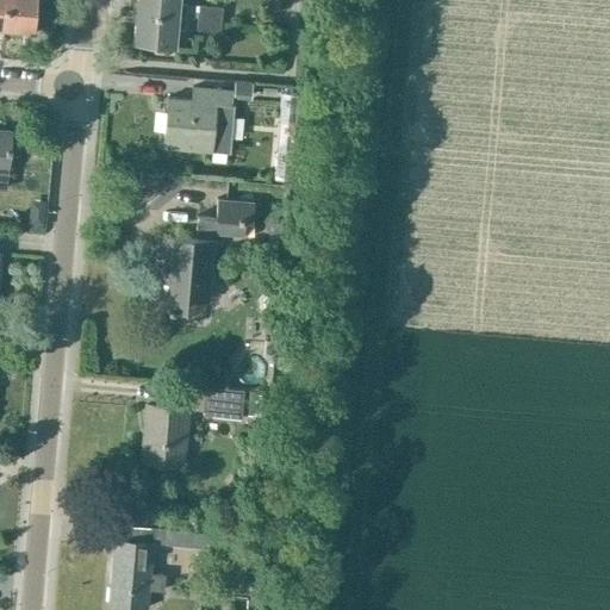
[(5,0),(4,29),(32,32),(35,13),(35,0),(5,0)]
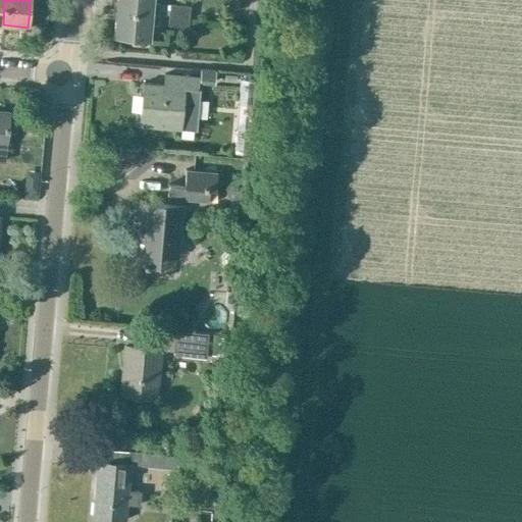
[(116,0),(115,11),(157,14),(158,3),(151,3),(150,0),(116,0)]
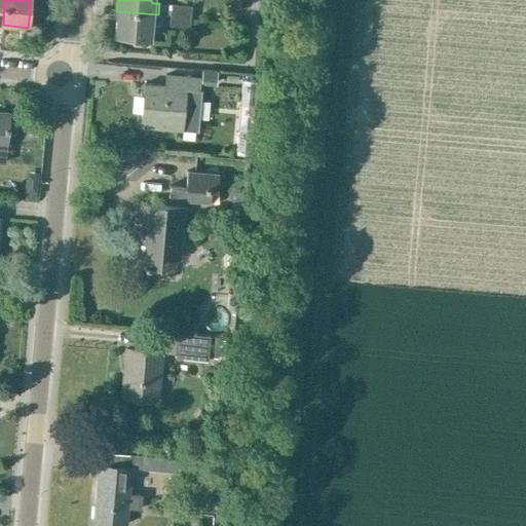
[(170,14),(190,16),(191,6),(170,4),(170,14)]
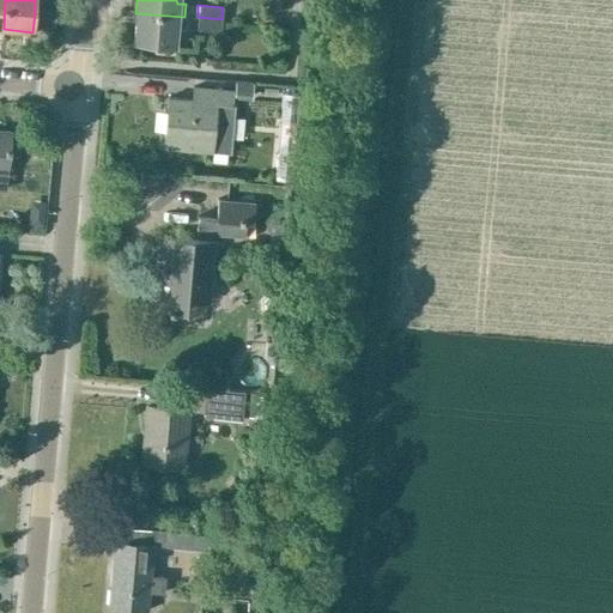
[(35,13),(32,32),(52,34),(53,14),(35,13)]
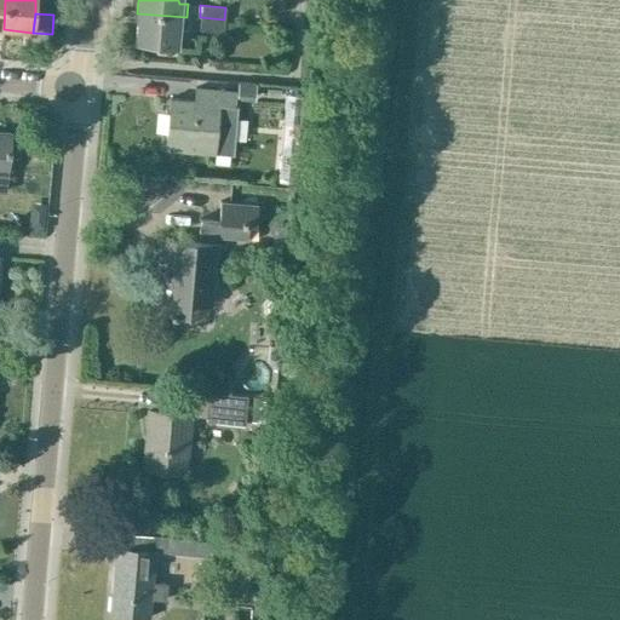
[(187,17),(137,13),(135,44),(174,47),(177,29),(185,29),(187,17)]
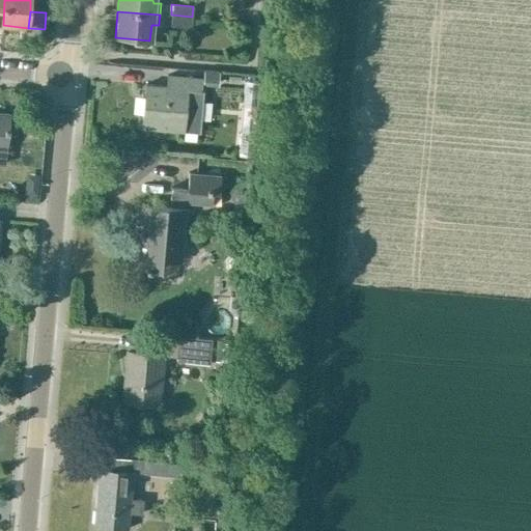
[(192,17),(171,15),(170,26),(191,27),(192,17)]
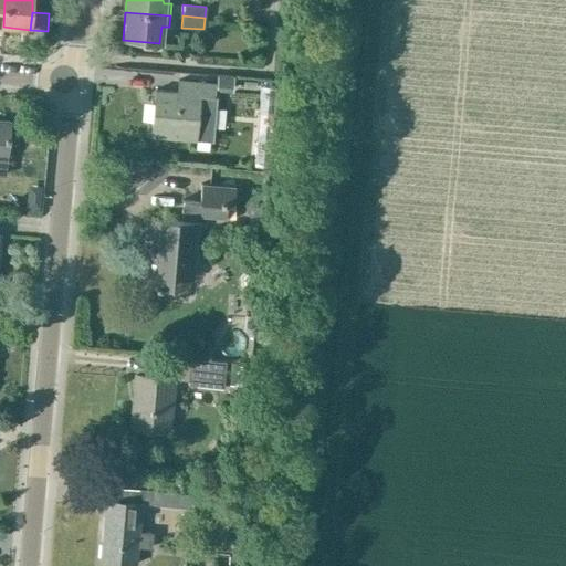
[(154,91),(150,135),(194,138),(210,140),(213,97),(215,84),(212,84),(177,81),(177,93),(154,91)]
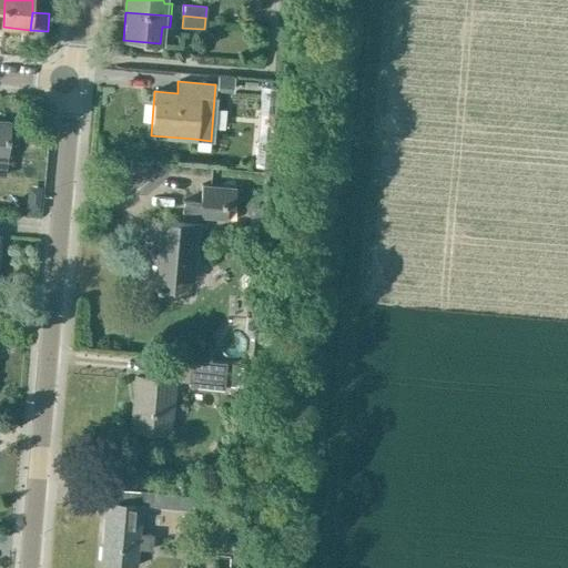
[(0,175),(7,176),(11,123),(0,121),(0,175)]
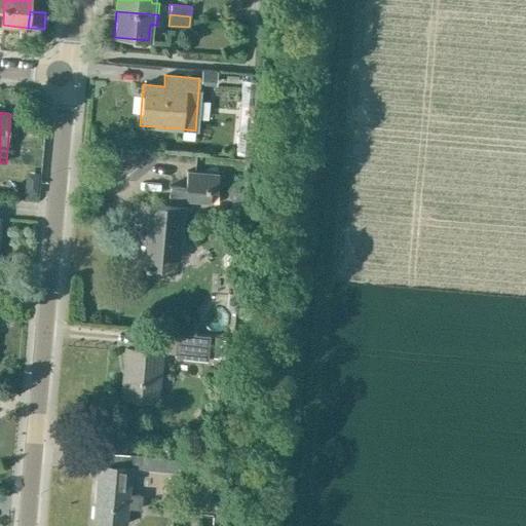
[(252,129),(237,128),(235,154),(250,156),(252,129)]
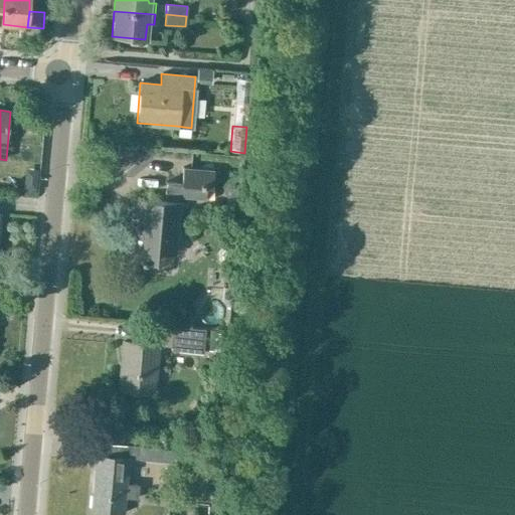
[(212,186),(213,170),(183,168),(181,182),(166,181),(165,200),(133,198),(128,261),(155,263),(156,252),(174,254),(179,196),(204,198),(205,185),(212,186)]
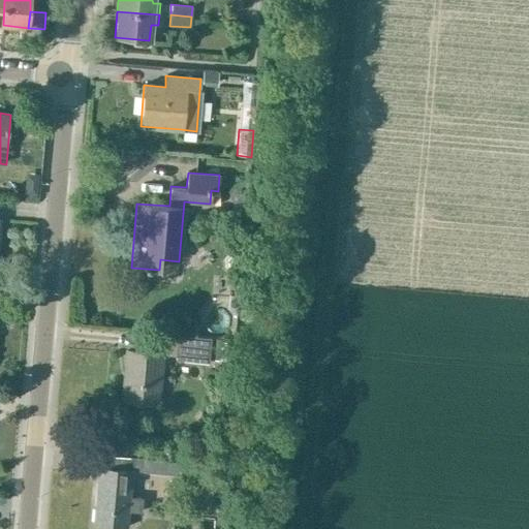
[(216,294),(215,269),(203,269),(203,294),(216,294)]
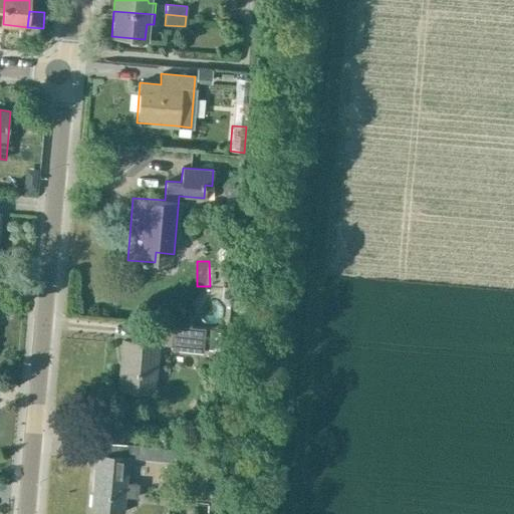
[(225,286),(224,300),(232,301),(233,287),(225,286)]
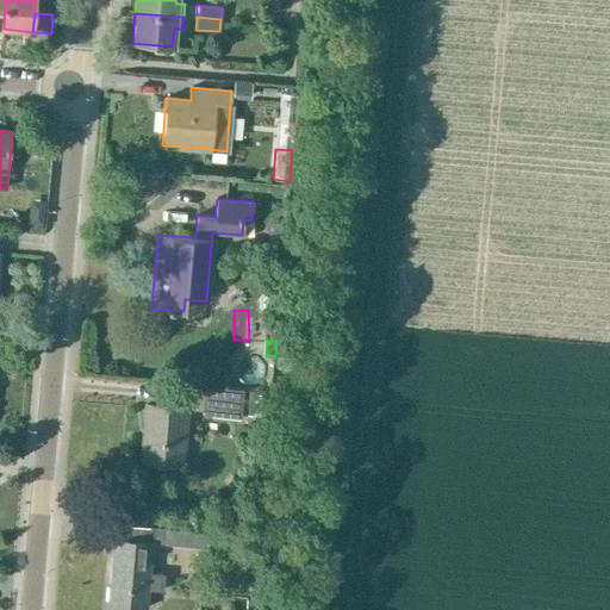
[(255,391),(242,390),(205,386),(204,391),(172,388),(170,406),(145,404),(141,460),(181,464),(186,409),(203,411),(203,415),(240,418),(241,415),(266,417),(267,396),(254,394),(255,391)]
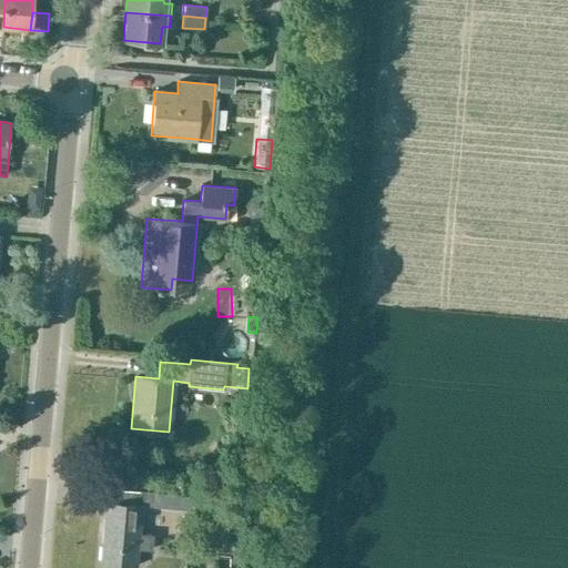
[(233,394),(232,403),(245,404),(245,395),(233,394)]
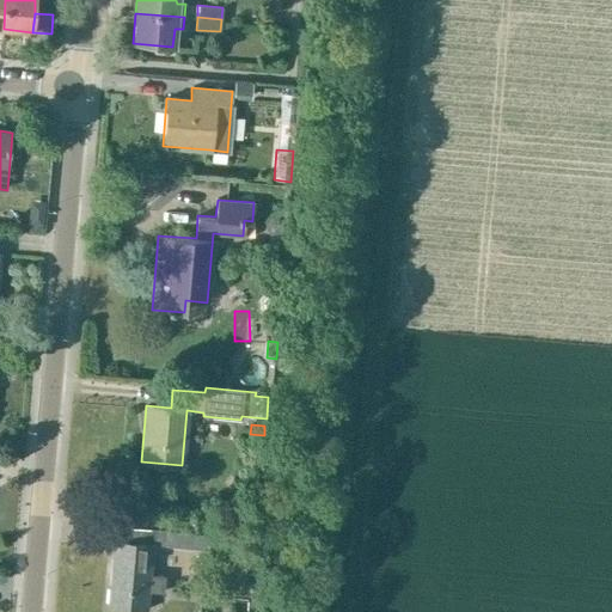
[(166,531),(165,546),(208,550),(209,534),(166,531)]
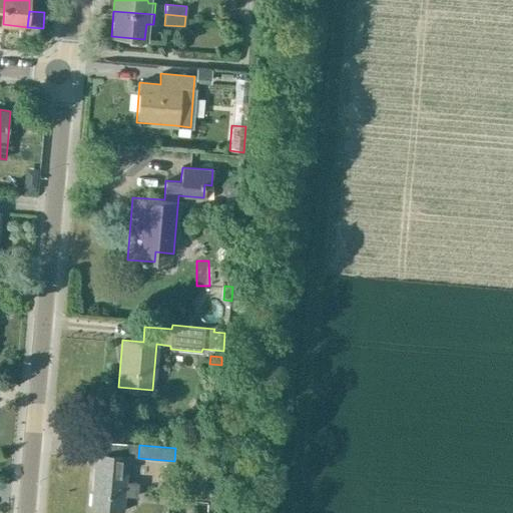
[(124,482),(126,456),(96,454),(91,509),(121,512),(122,496),(136,498),(138,484),(124,482)]
